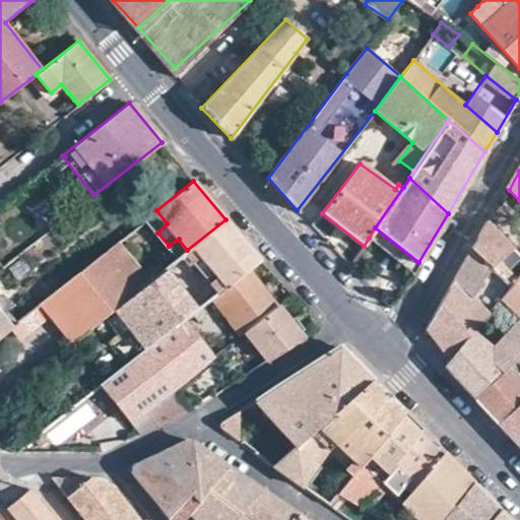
[(145,219),(157,233),(167,223),(156,210),(145,219)]
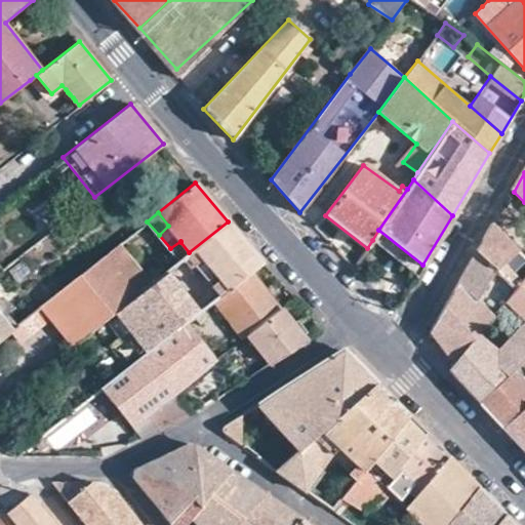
[(189,252),(178,260),(152,282),(95,328),(104,337),(145,304),(169,334),(187,322),(213,300),(249,272),(264,261),(228,221),(189,252)]
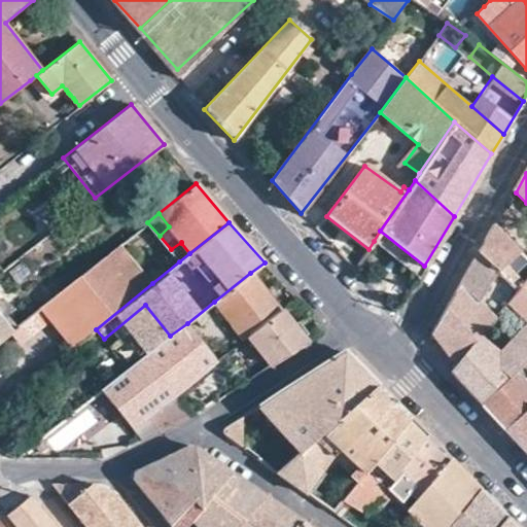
[(526,257),(496,225),(479,253),(517,290),(526,277),(526,257)]
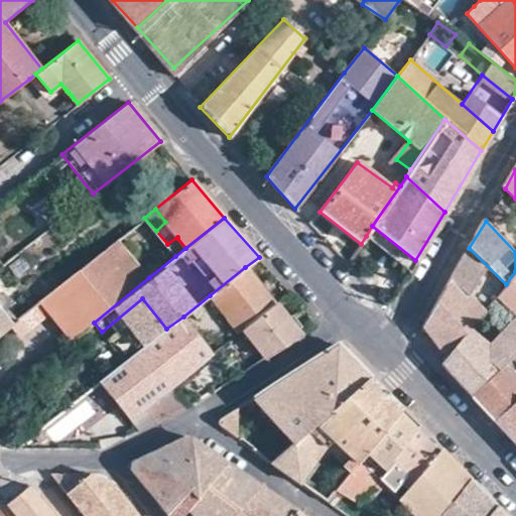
[(409,271),(415,260),(372,226),(366,236),(409,271)]
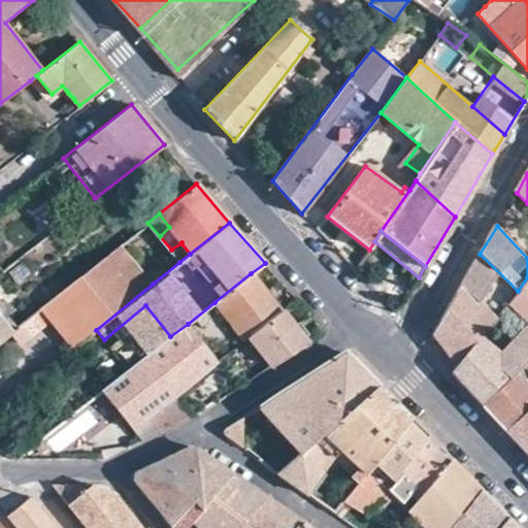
[(171,250),(179,262),(190,254),(182,243),(182,242),(171,250)]
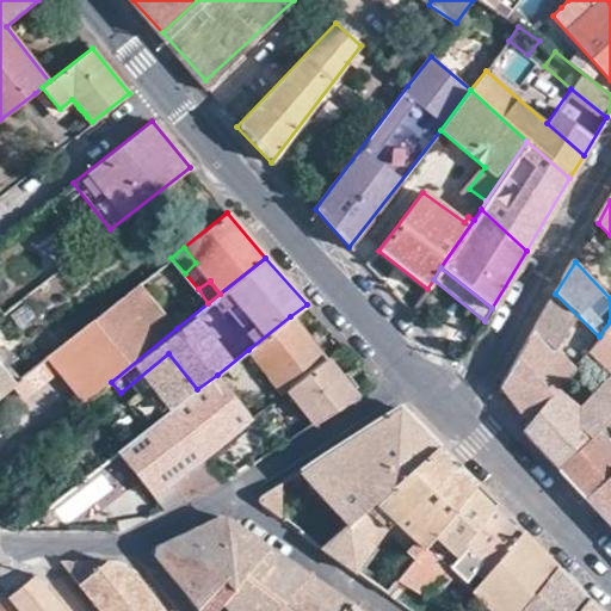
[(111,382),(177,328),(141,282),(48,357),(85,402),(111,382)]
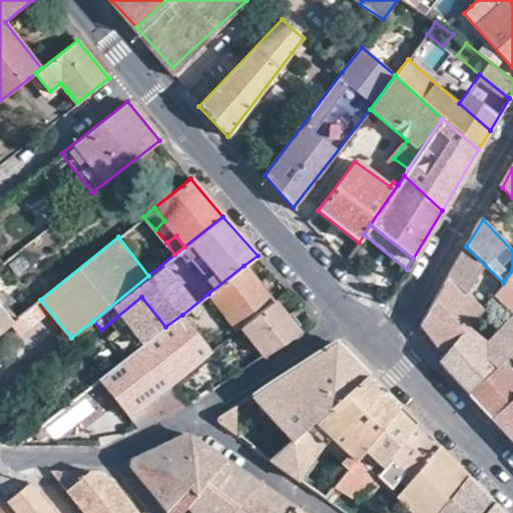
[(503,283),(466,246),(455,266),(452,271),(486,304),(493,296),(503,283)]
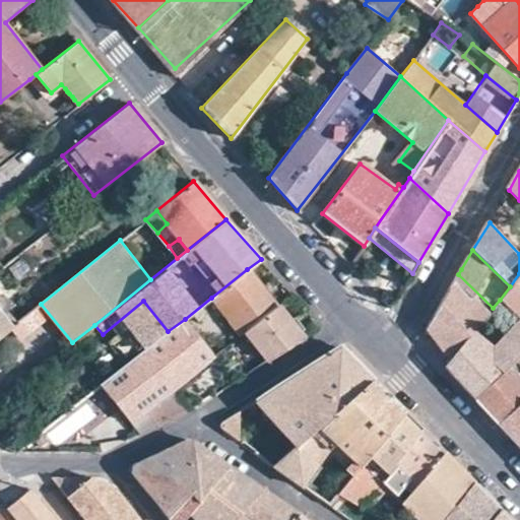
[(245,332),(278,306),(247,269),(211,298),(242,334),(245,332)]
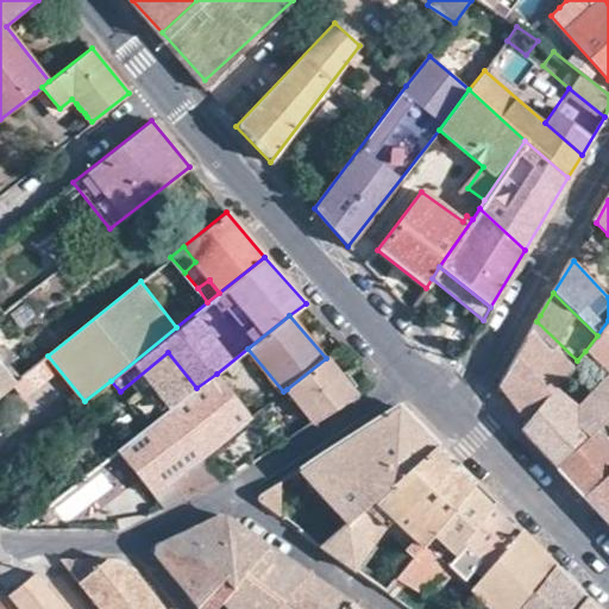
[(608,320),(597,336),(585,351),(607,372),(608,375),(608,320)]
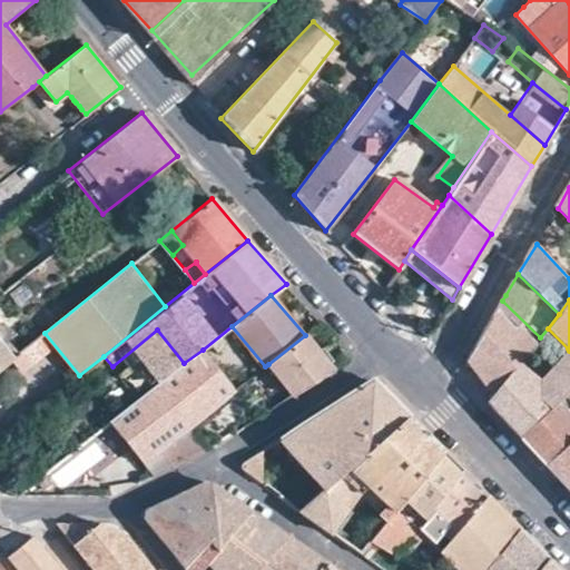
[(540,337),(502,301),(467,359),(493,396),(520,363),(540,337)]
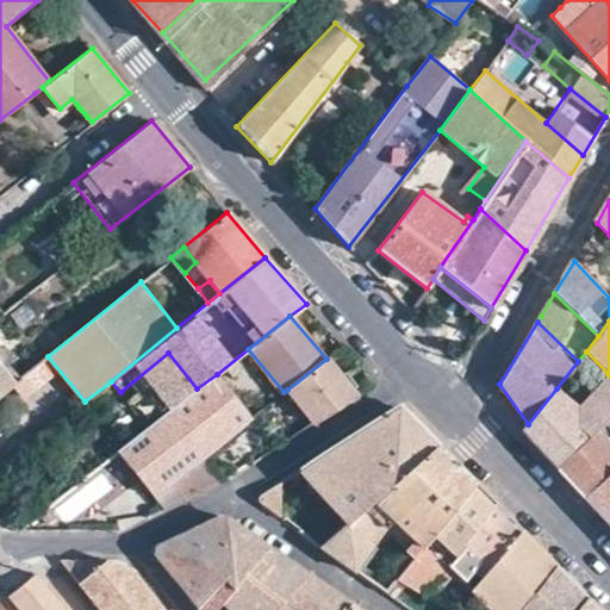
[(352,388),(340,375),(327,359),(287,390),(315,422),(356,396),(352,388)]
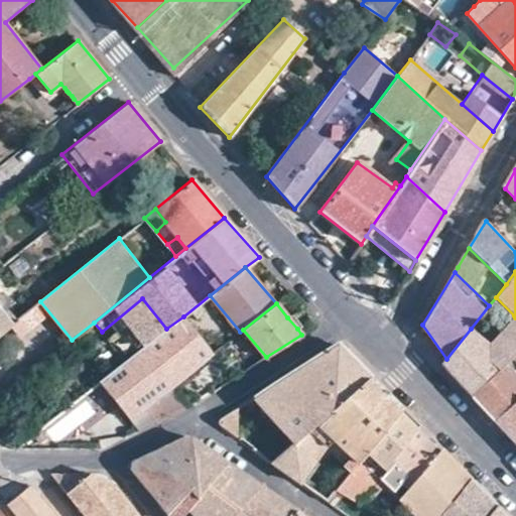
[(0,333),(12,323),(0,307),(0,333)]
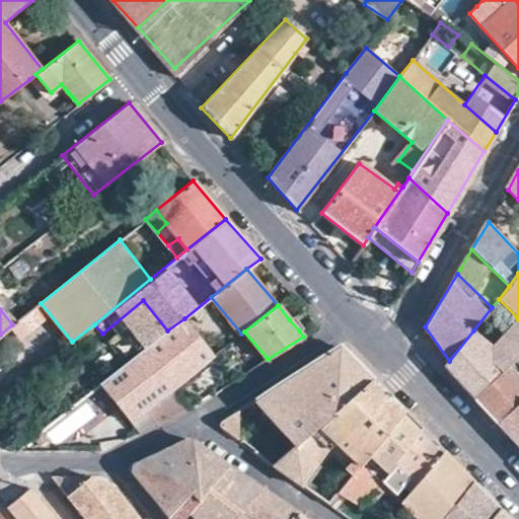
[(296,314),(289,319),(299,330),(304,326),(305,325),(296,314)]
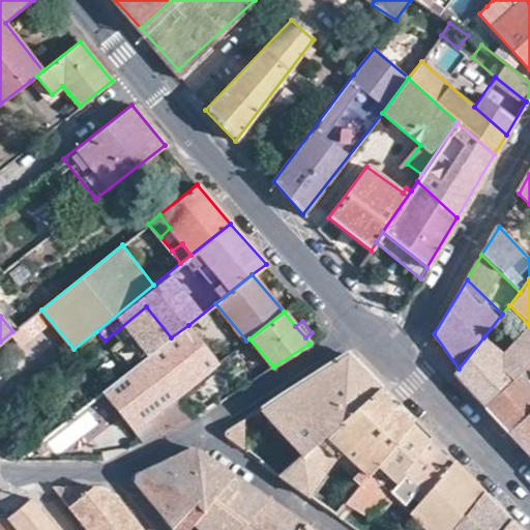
[(529,362),(529,326),(528,324),(503,353),(483,337),(459,369),(454,373),(484,405),(529,362)]
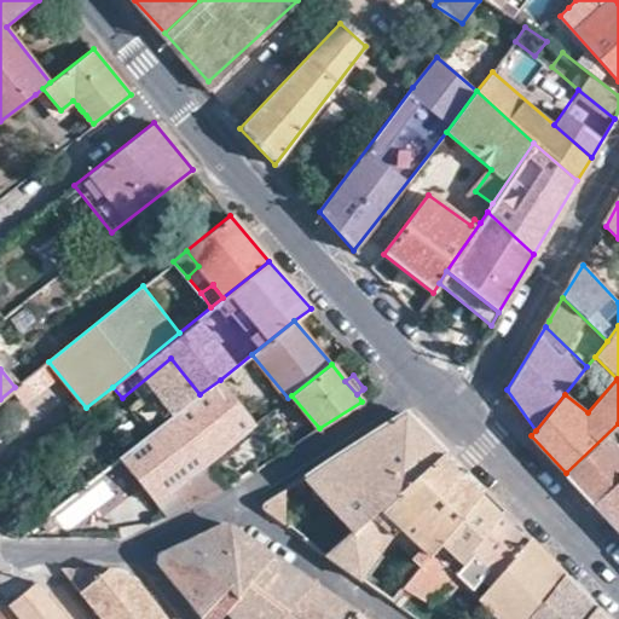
[(173,489),(212,457),(256,423),(220,380),(200,394),(150,433),(121,457),(156,502),(173,489)]
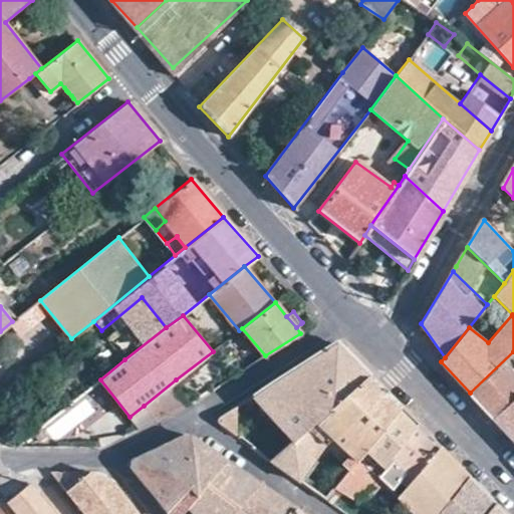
[(314,424),(368,375),(338,344),(333,343),(251,396),(293,443),(307,430),(314,424)]
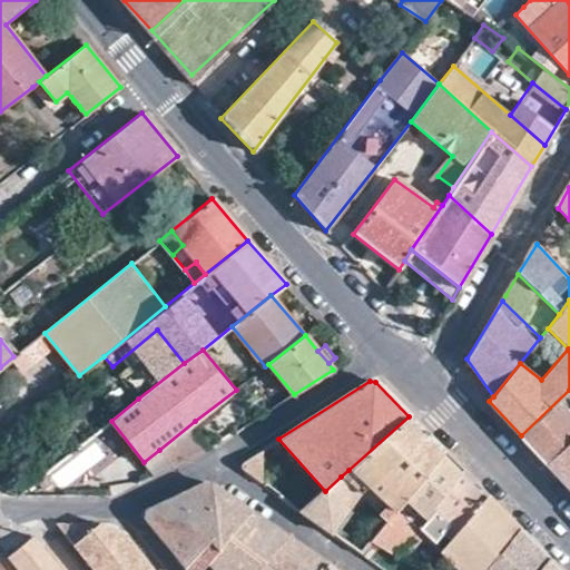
[(569,390),(521,435),(569,488),(569,390)]
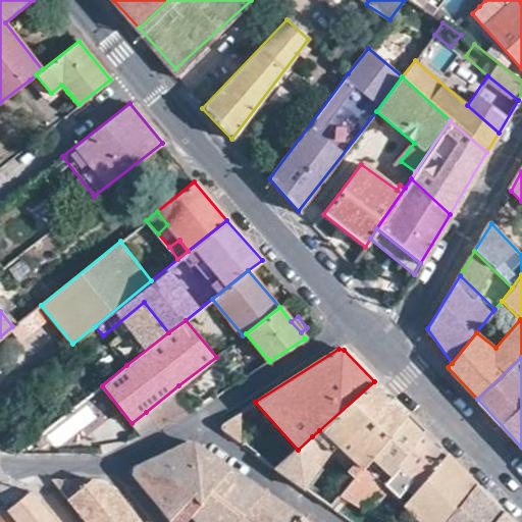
[(374,381),(319,430),(345,454),(360,469),(361,469),(362,468),(377,449),(403,417),(406,414),(374,381)]
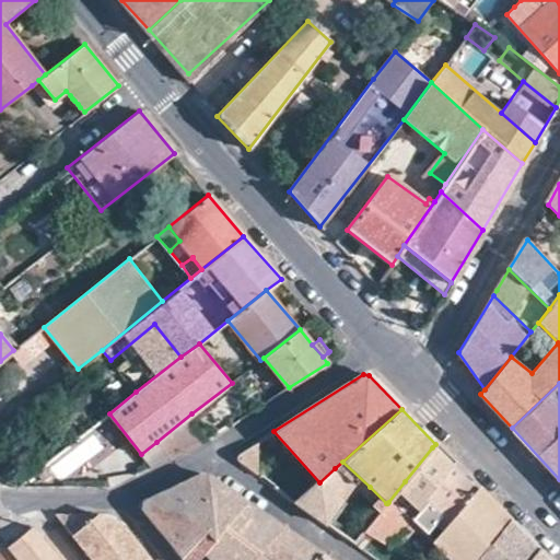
[(209,436),(191,413),(156,442),(170,457),(172,456),(190,446),(209,436)]
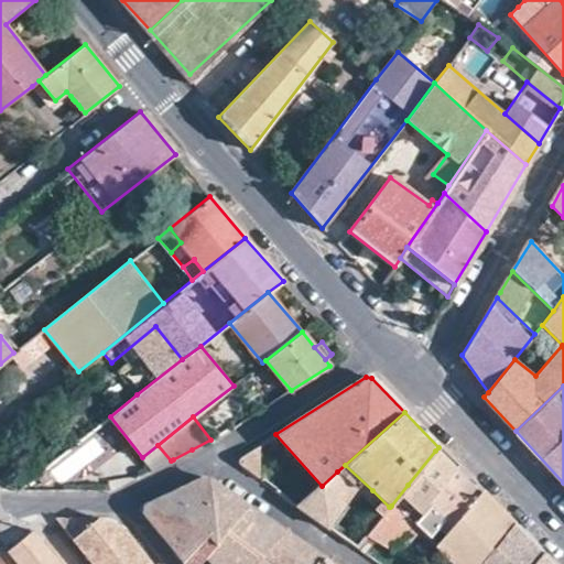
[(256,477),(258,478),(258,446),(239,458),(239,459),(238,461),(238,462),(238,463),(239,465),(247,470),(256,477)]
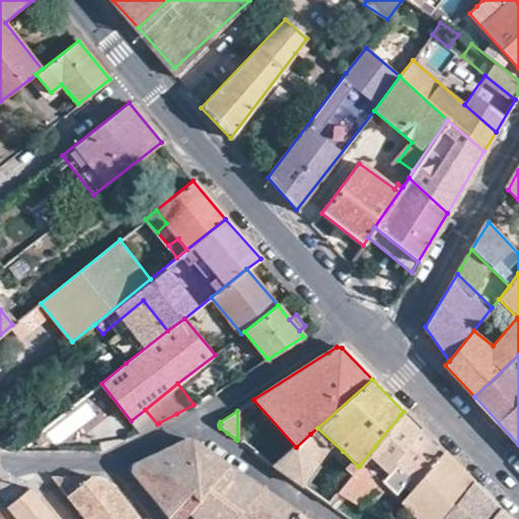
[(400,415),(375,446),(392,462),(419,432),(400,415)]
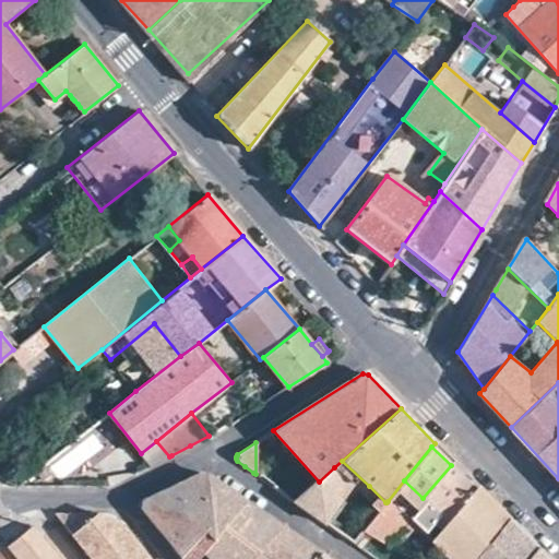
[(409,521),(415,525),(425,533),(435,522),(441,530),(476,489),(451,465),(423,498),(426,502),(409,521)]
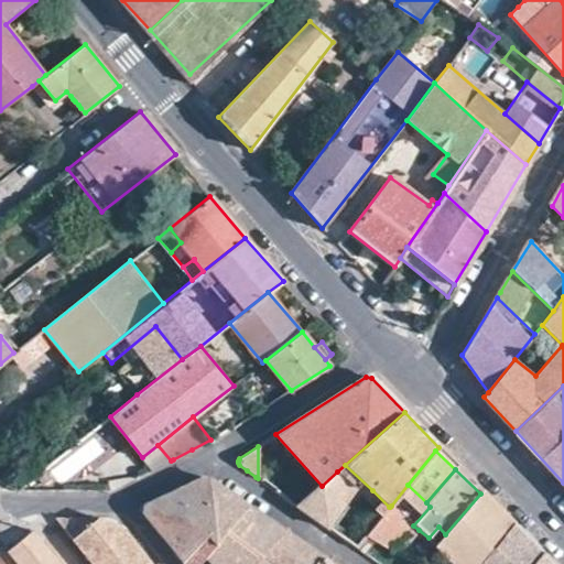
[(337,472),(322,486),(297,507),(327,528),(355,488),(337,472)]
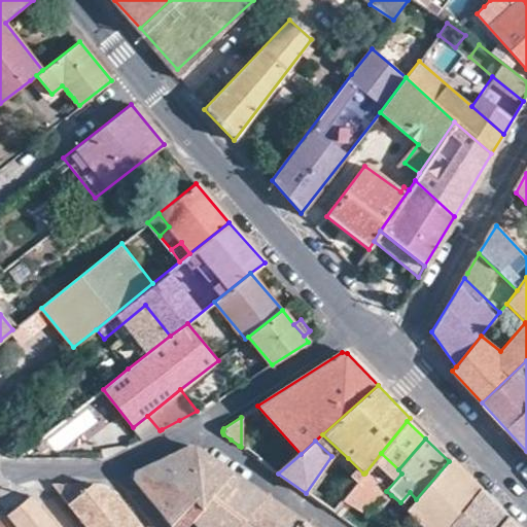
[(200,508),(231,471),(197,448),(189,447),(161,460),(200,508)]
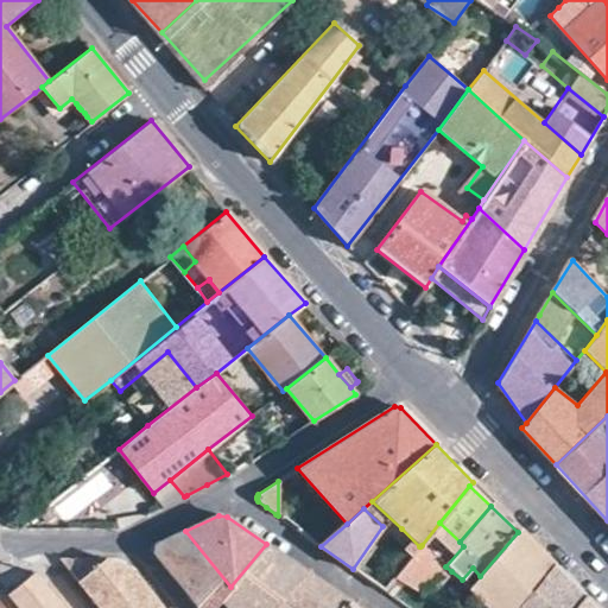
[(385,591),(394,578),(420,546),(419,546),(401,529),(362,576),(385,591)]
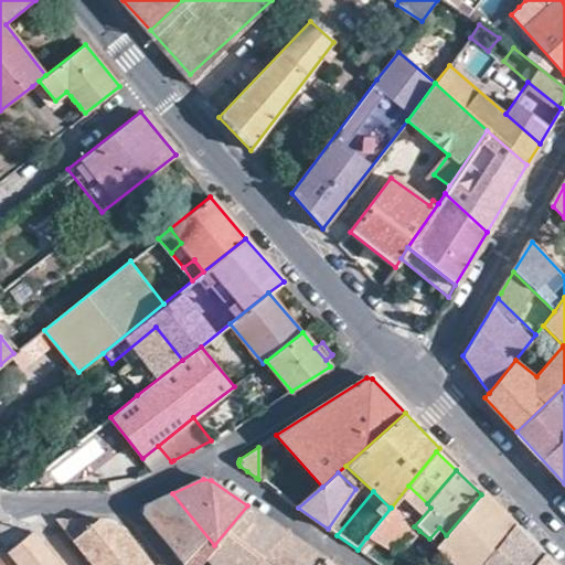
[(481,494),(446,535),(437,545),(435,547),(452,564),(480,564),(514,524),(483,492),(481,494)]
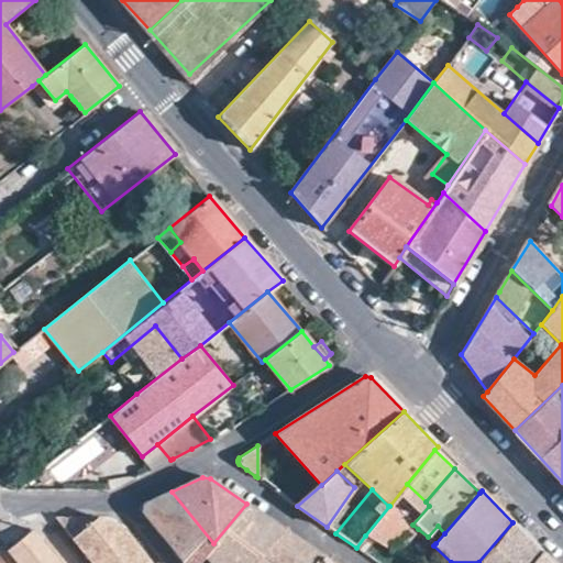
[(203,555),(213,543),(172,492),(144,504),(143,511),(185,562),(198,562),(205,556),(203,555)]
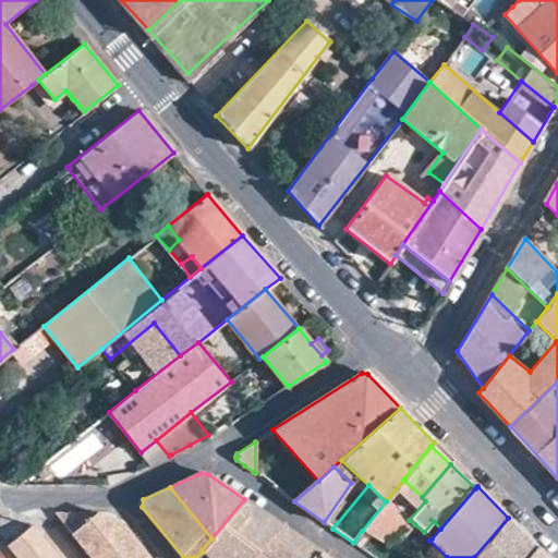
[(251,557),(281,524),(244,499),(211,538),(202,550),(203,552),(209,557),(251,557)]
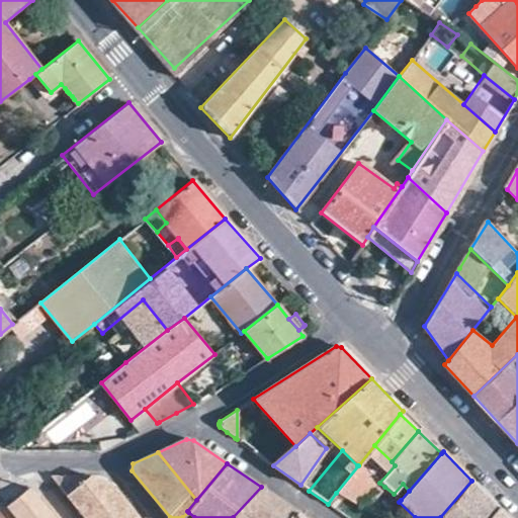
[(359,464),(358,465),(336,493),(365,510),(366,510),(384,487),(379,483),(359,464)]
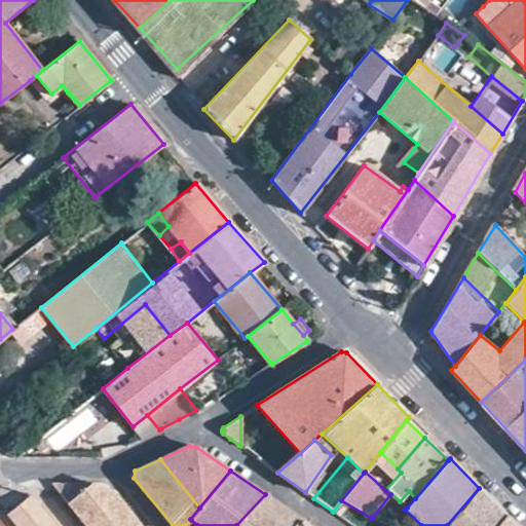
[(86,525),(138,525),(140,525),(112,491),(91,483),(52,483),(52,484),(86,525)]
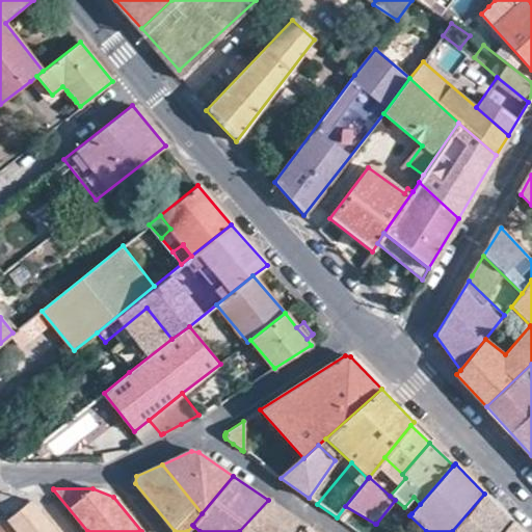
[(484,494),(452,531),(522,531),(489,499),(484,494)]
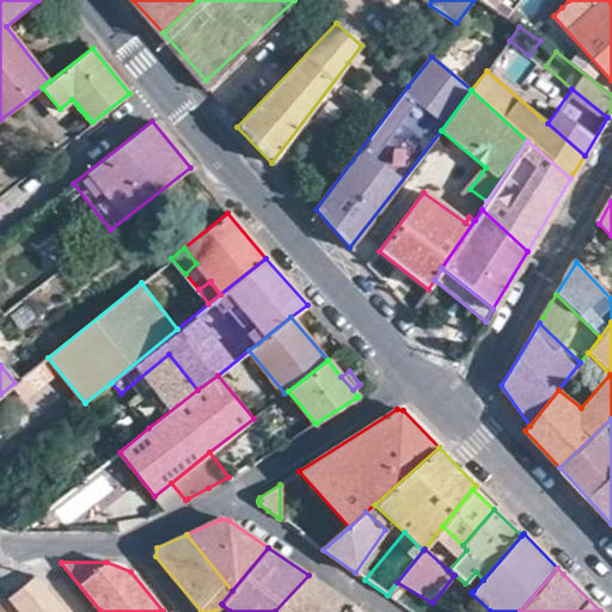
[(344,611),(352,605),(308,575),(275,611),(344,611)]
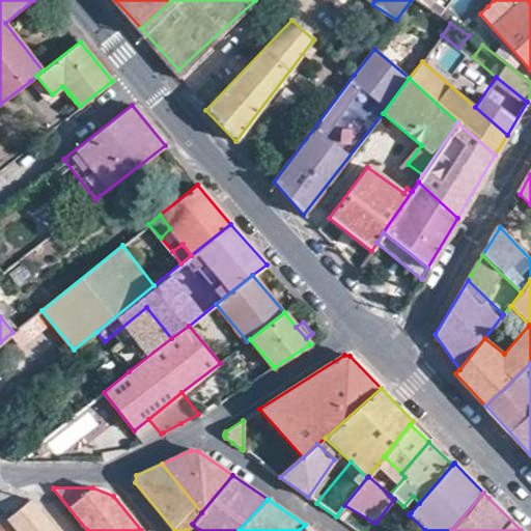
[(17,530),(54,530),(29,500),(7,519),(17,530)]
